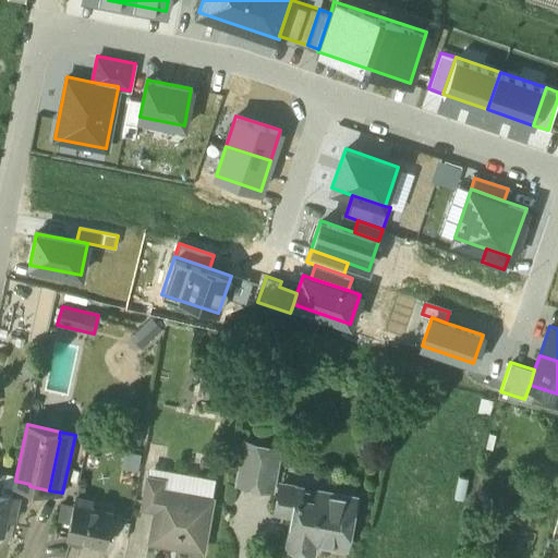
[(279,448),(244,441),(237,481),(273,487),(279,448)]
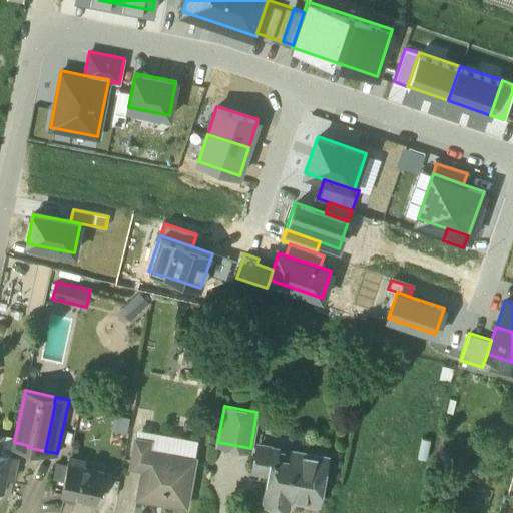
[(15,436),(0,432),(0,453),(11,456),(14,442),(15,436)]
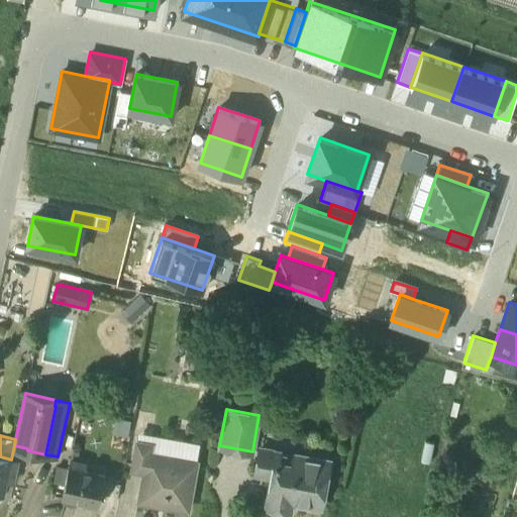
[(150,443),(136,441),(131,470),(143,472),(146,452),(149,452),(150,443)]
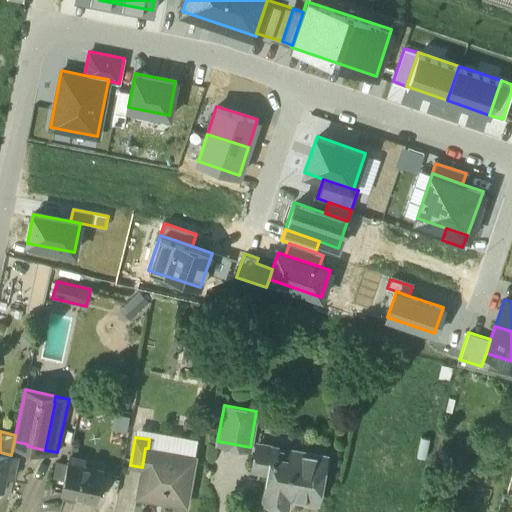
[(325,454),(257,442),(252,468),(268,471),(263,500),(286,504),(288,496),(317,501),(325,454)]
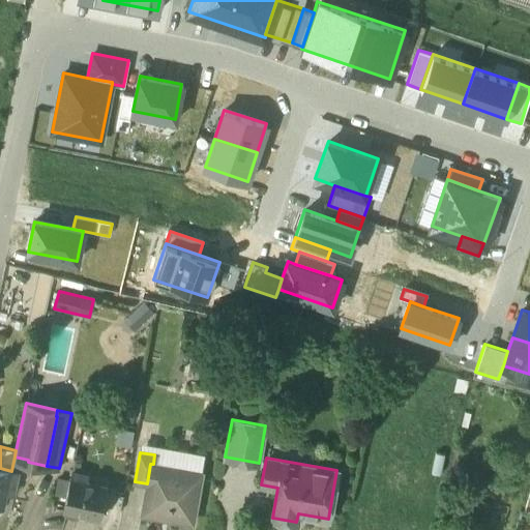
[(153,464),(150,464),(147,483),(142,514),(192,523),(201,473),(153,464)]
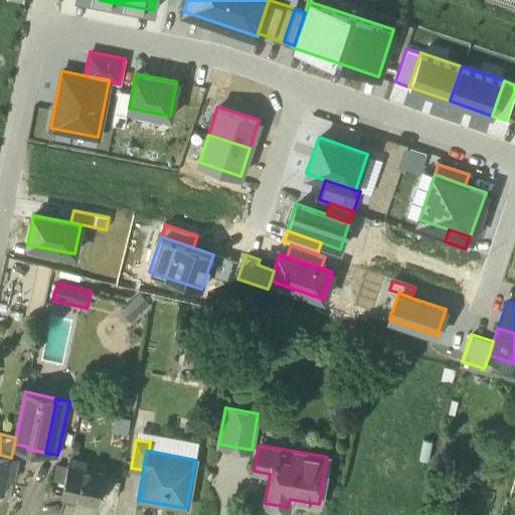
[(0,490),(4,491),(7,474),(14,476),(18,459),(0,455),(0,490)]
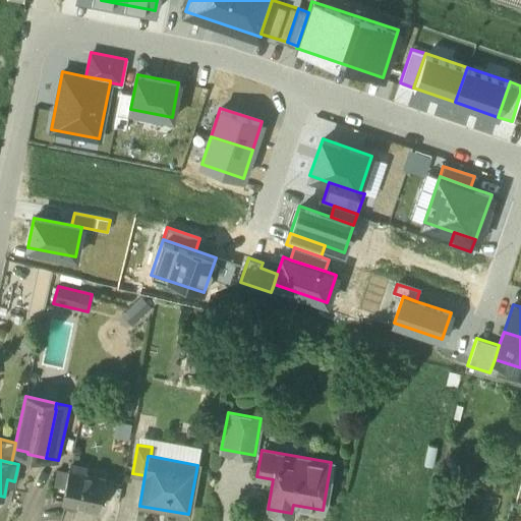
[(105,477),(85,473),(87,467),(70,464),(62,501),(63,501),(64,506),(74,508),(78,504),(98,509),(105,477)]
